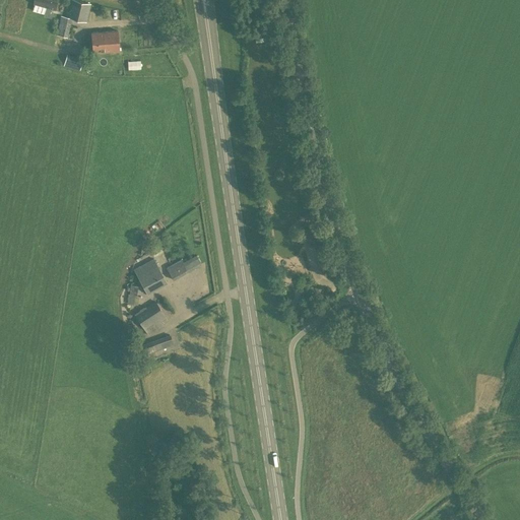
[(55,10),(58,2),(52,0),(34,0),(34,3),(46,7),(44,15),(51,17),(52,14),(50,13),(51,8),(55,10)]
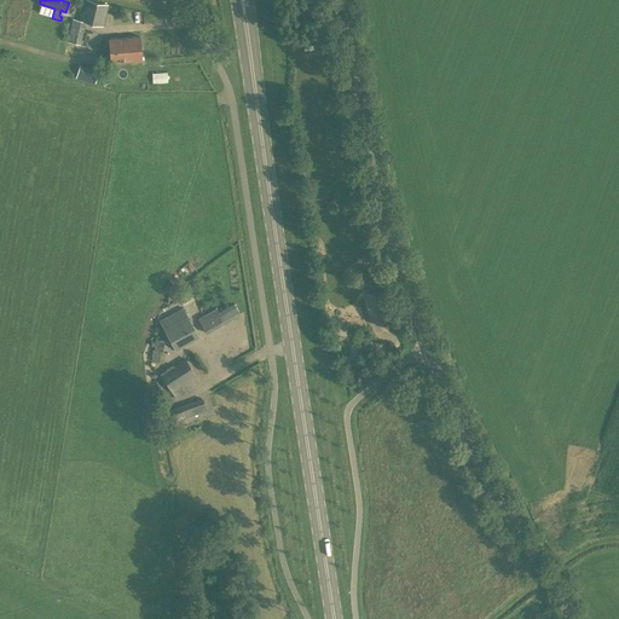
[(80,44),(85,22),(103,25),(108,4),(92,0),(85,0),(80,21),(73,18),(67,41),(80,44)]
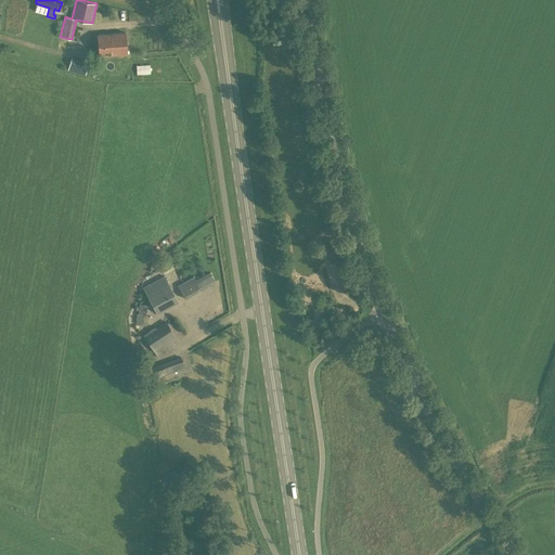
[(99,55),(127,53),(126,31),(98,34),(99,55)]
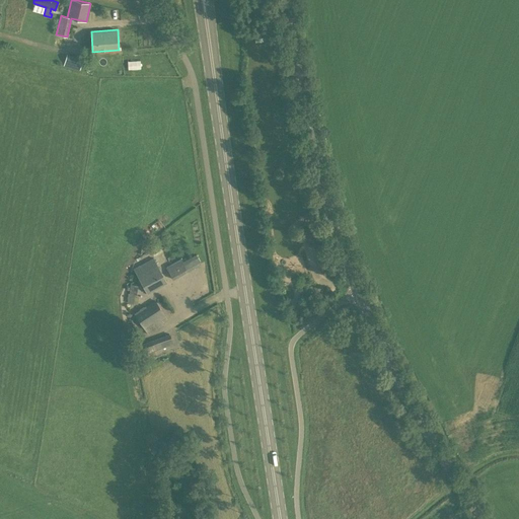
[(66,66),(80,69),(83,58),(69,55),(66,66)]
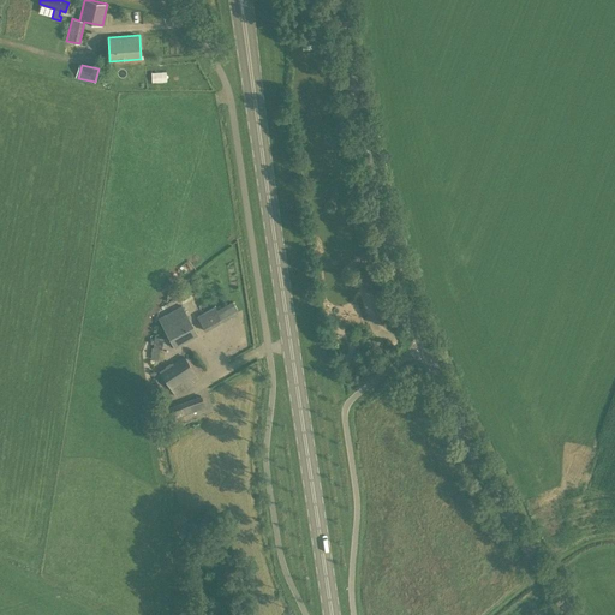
[(365,291),(377,287),(370,263),(358,266),(365,291)]
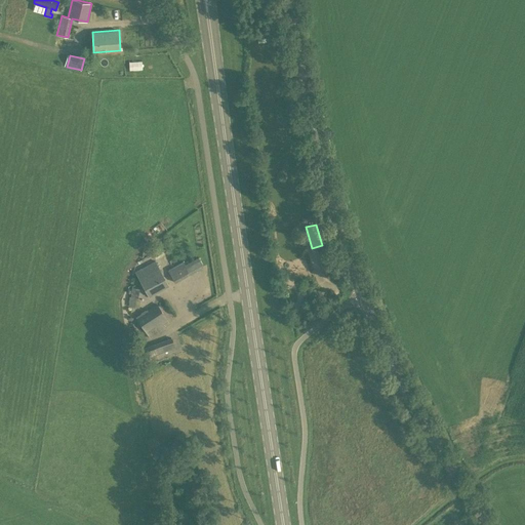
[(148,296),(169,285),(155,259),(134,271),(148,296)]
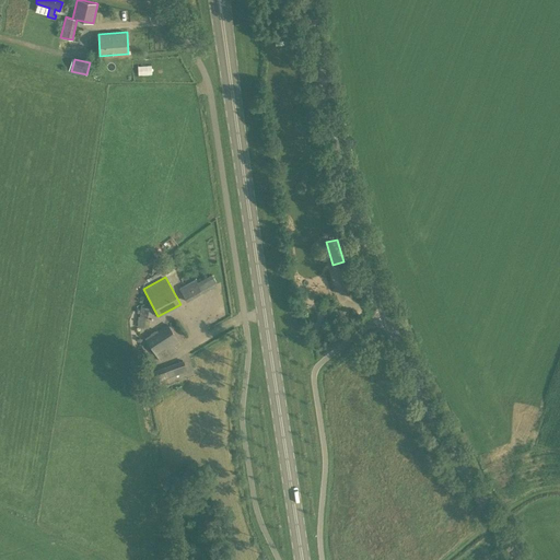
[(202,292),(195,278),(178,287),(186,301),(202,292)]
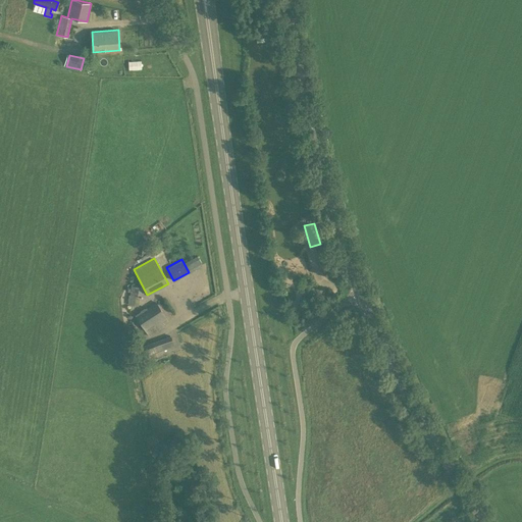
[(138,296),(138,286),(131,285),(129,294),(128,294),(127,304),(135,305),(136,296),(138,296)]
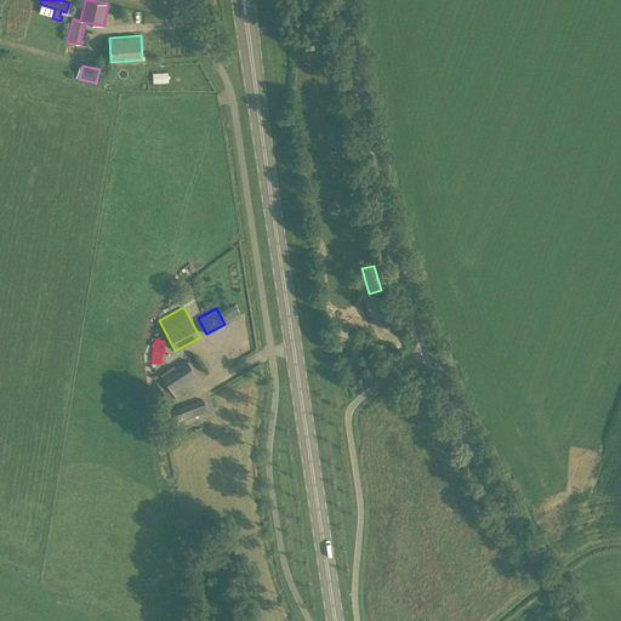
[(161,374),(174,392),(180,387),(181,389),(198,379),(186,359),(161,374)]
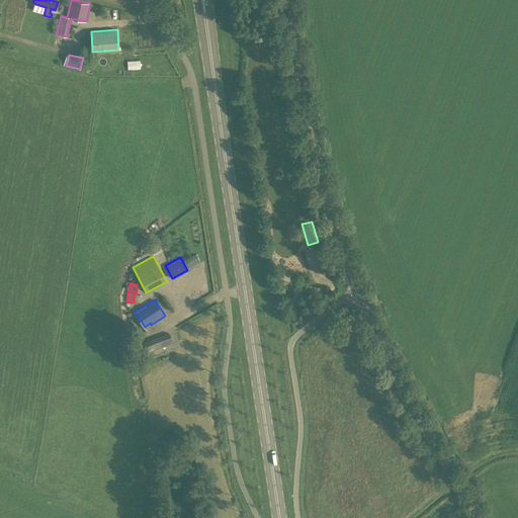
[(155,349),(152,339),(146,341),(149,351),(155,349)]
